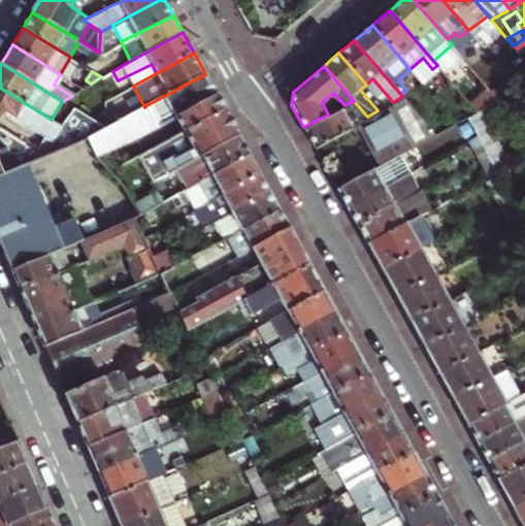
[(171,109),(175,116),(217,93),(211,84),(205,74),(146,105),(157,125),(170,118),(167,112),(171,109)]
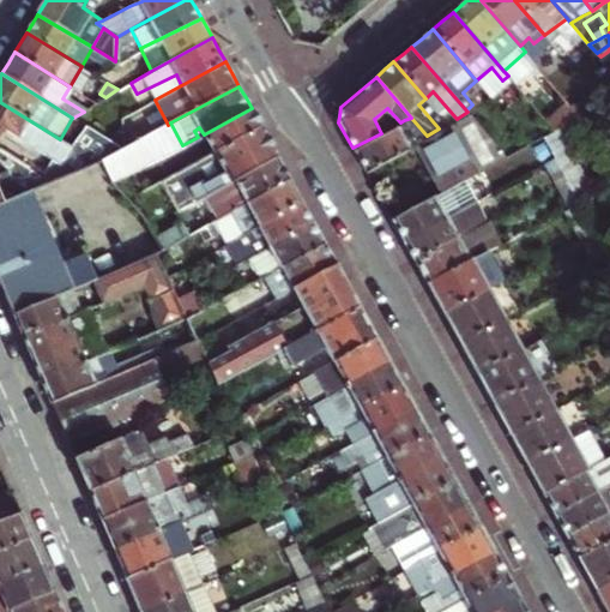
[(53,181),(90,166),(71,147),(60,139),(0,102),(0,143),(10,131),(52,157),(42,174),(44,177),(53,181)]
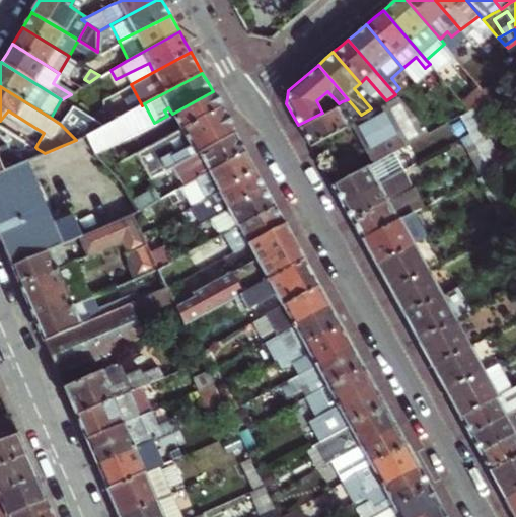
[(485,90),(464,105),(468,109),(491,97),(485,90)]
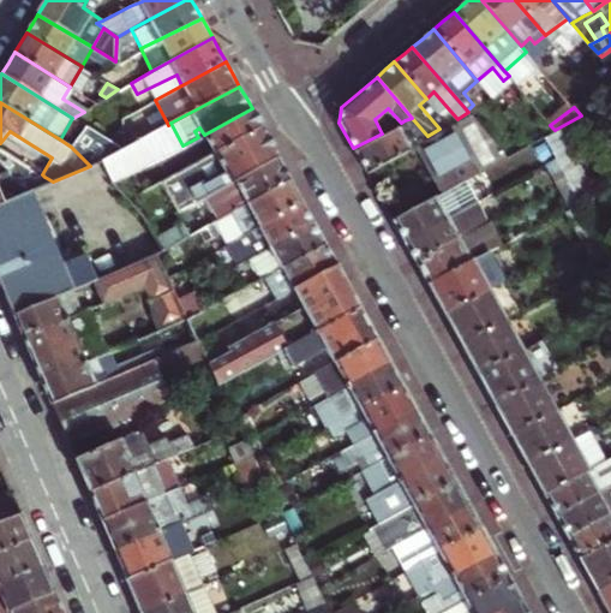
[(198,137),(183,146),(127,172),(147,209),(167,198),(174,210),(213,191),(279,156),(267,135),(252,108),(204,135),(198,137)]
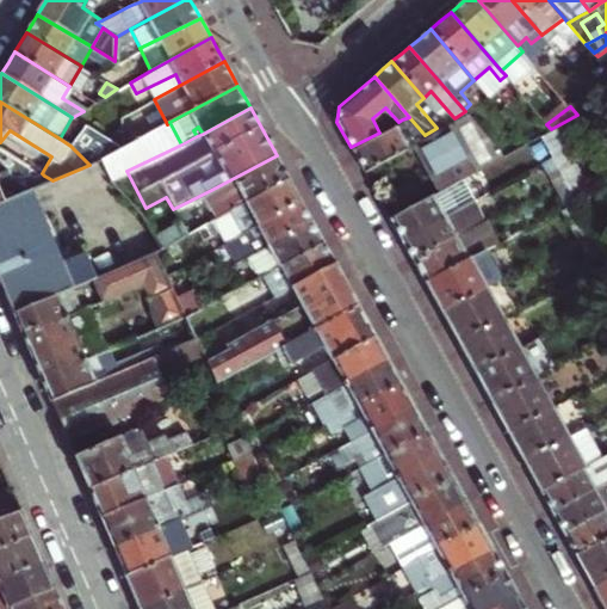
[(417,140),(409,145),(425,171),(435,192),(463,177),(503,155),(465,111),(454,118),(445,123),(437,128),(425,135),(417,140)]
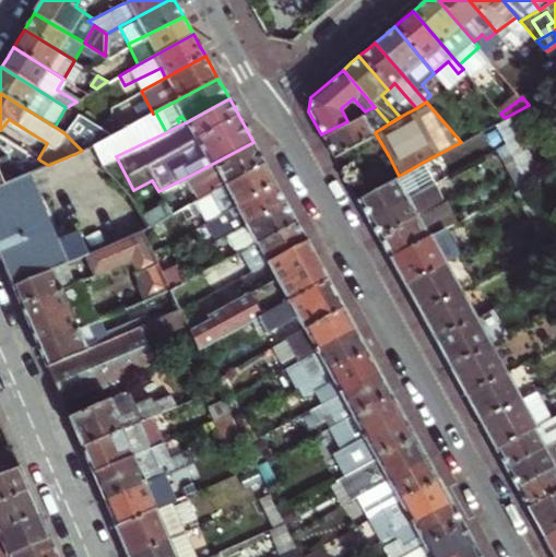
[(389,123),(375,107),(368,109),(382,128),(389,123)]
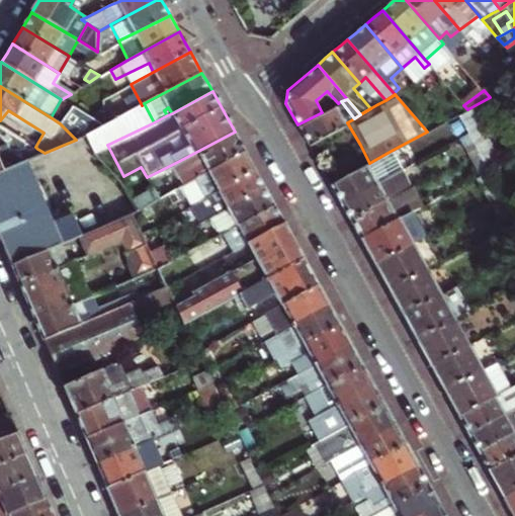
[(86,135),(93,150),(107,145),(154,122),(144,103),(142,105),(103,125),(86,135)]
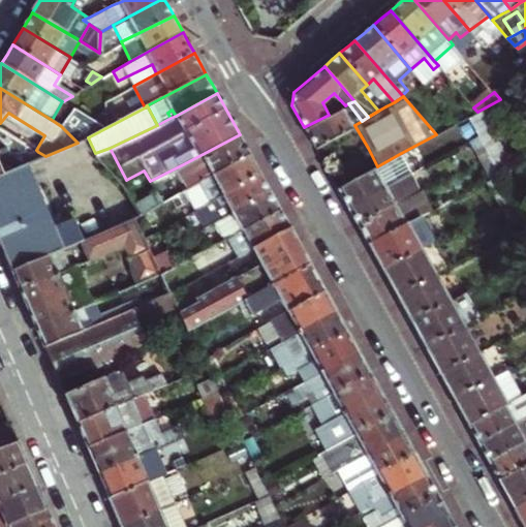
[(105,127),(72,107),(61,126),(78,143),(88,137),(105,128),(105,127)]
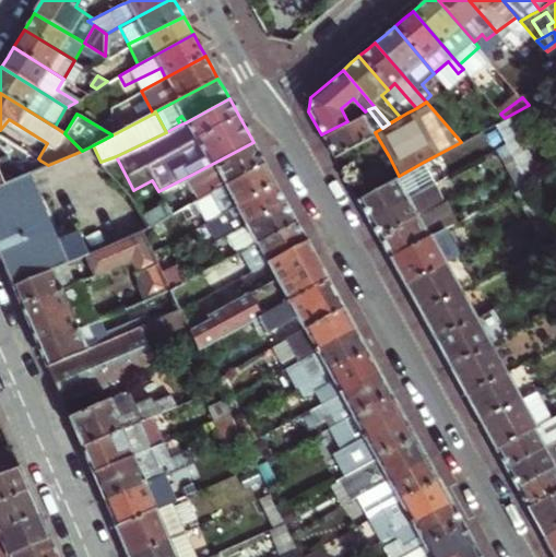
[(361,114),(347,121),(321,134),(328,145),(333,155),(374,132),(361,114)]
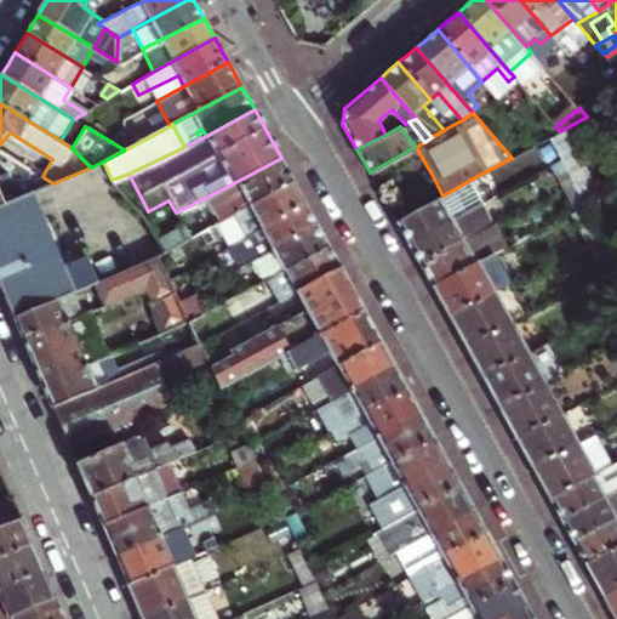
[(43,176),(0,149),(0,163),(11,183),(45,179),(43,176)]
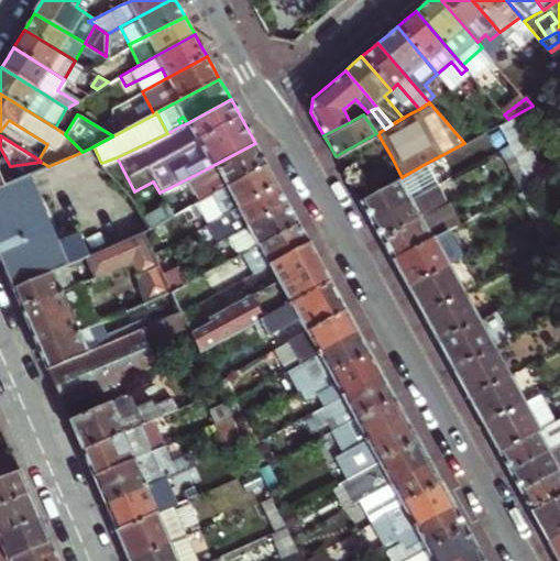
[(190,206),(266,165),(261,153),(255,143),(195,175),(200,187),(186,195),(190,206)]
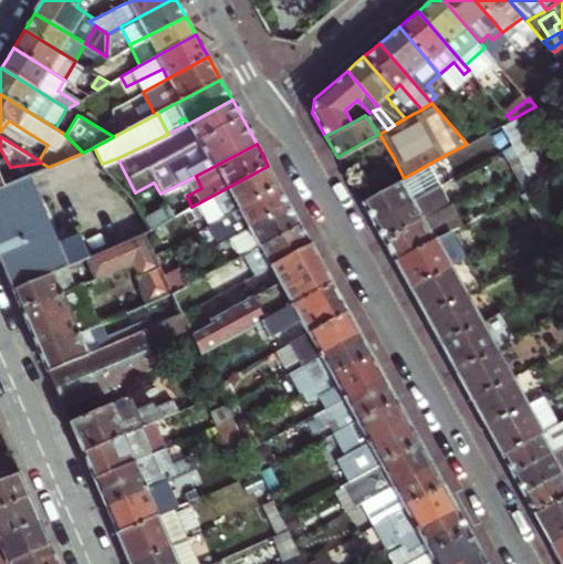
[(0,171),(10,167),(0,148),(0,171)]
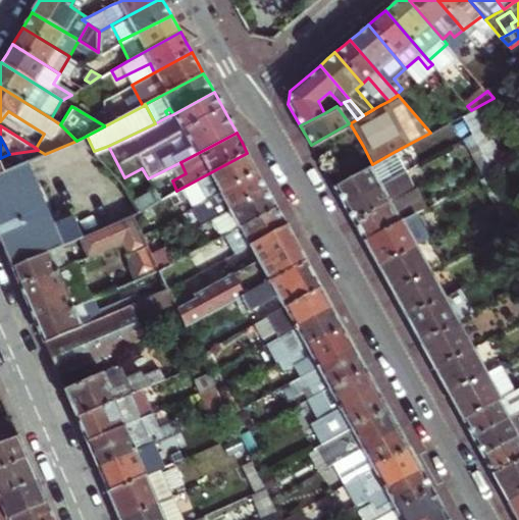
[(0,172),(26,162),(45,154),(38,150),(9,154),(0,158),(0,172)]
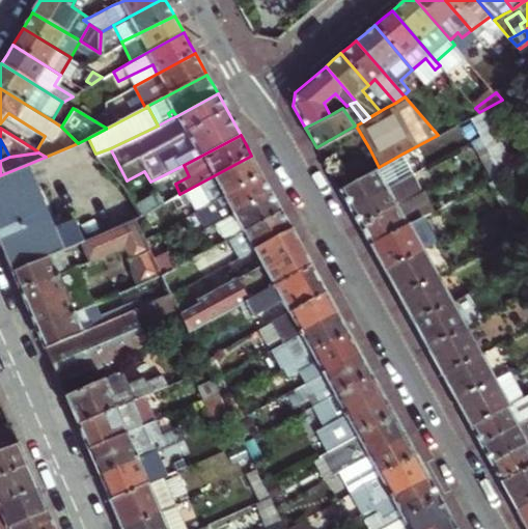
[(403,154),(379,167),(339,188),(343,196),(349,206),(412,172),(403,154)]
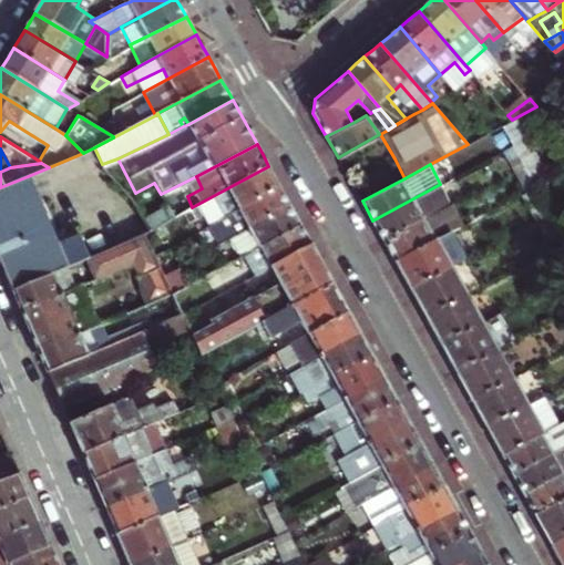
[(274,176),(268,166),(192,207),(187,209),(193,219),(203,215),(207,224),(279,185),(274,176)]
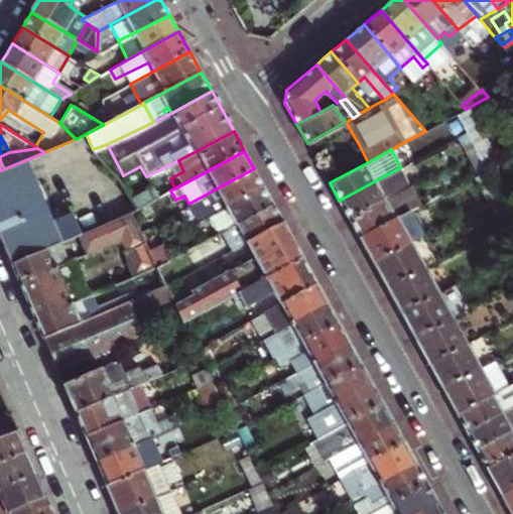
[(70,238),(78,235),(95,228),(87,209),(52,223),(25,160),(0,170),(0,238),(10,263),(70,238)]
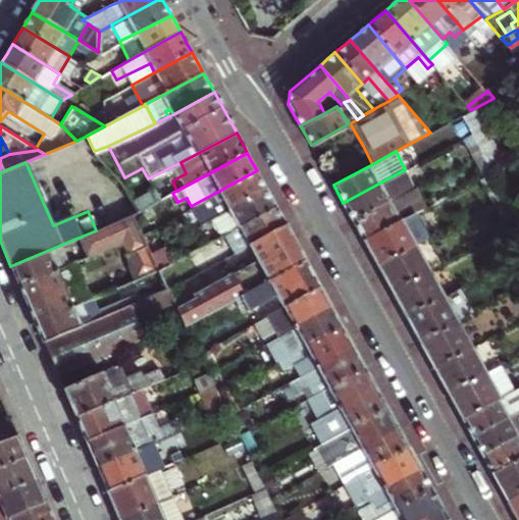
[(124,177),(120,178),(126,190),(148,178),(142,168),(124,177)]
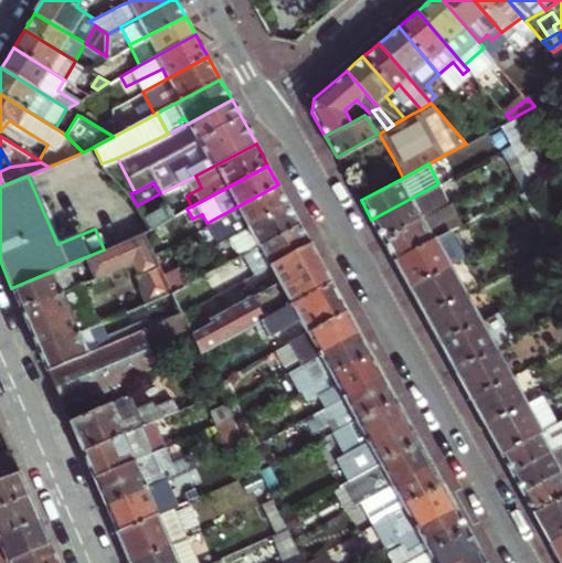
[(438,183),(371,220),(377,230),(383,240),(449,204),(438,183)]
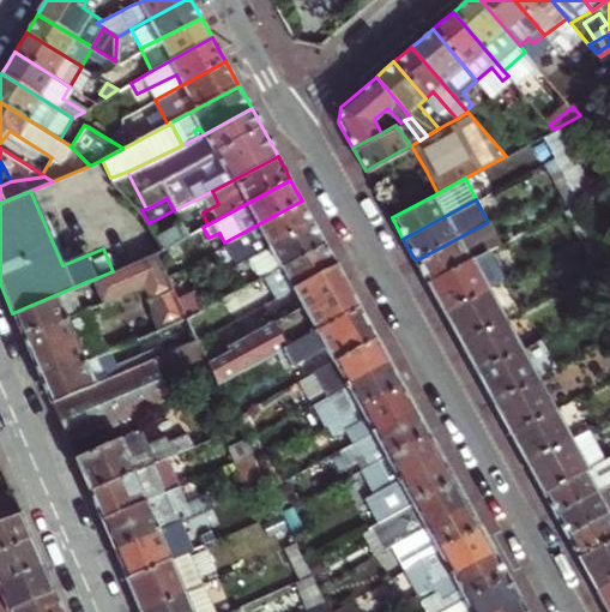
[(307,211),(302,201),(224,243),(235,263),(249,256),(313,222),(307,211)]
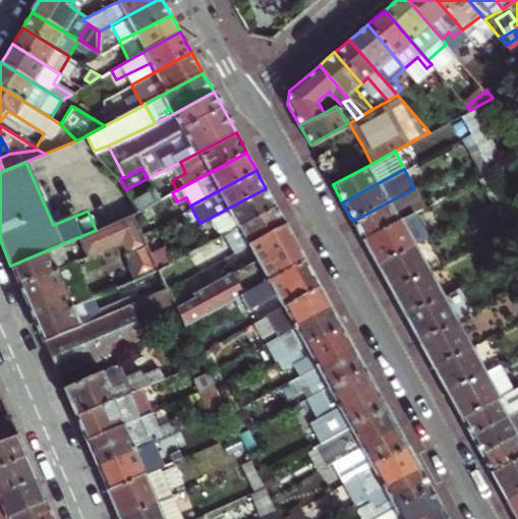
[(172,180),(154,189),(159,199),(172,192),(176,190),(172,180)]
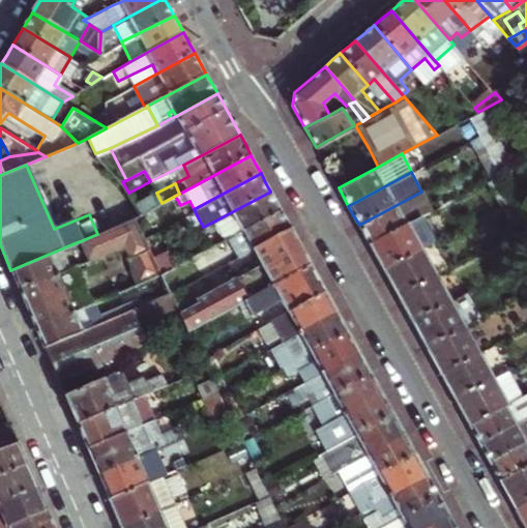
[(155,191),(133,202),(140,214),(162,203),(156,193),(155,191)]
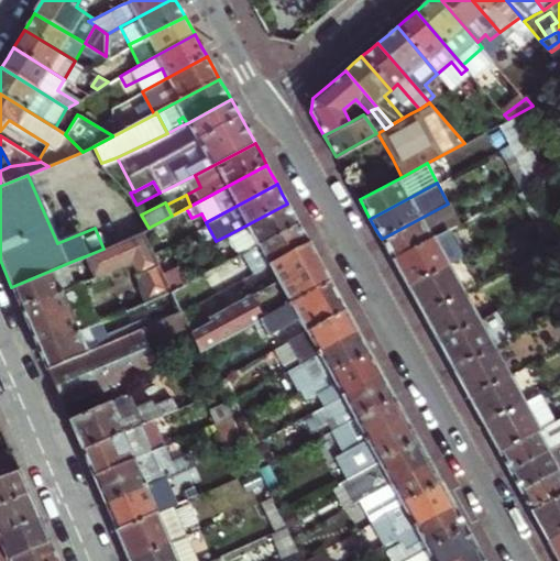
[(287,204),(229,234),(239,253),(241,251),(297,221),(292,211),(287,204)]
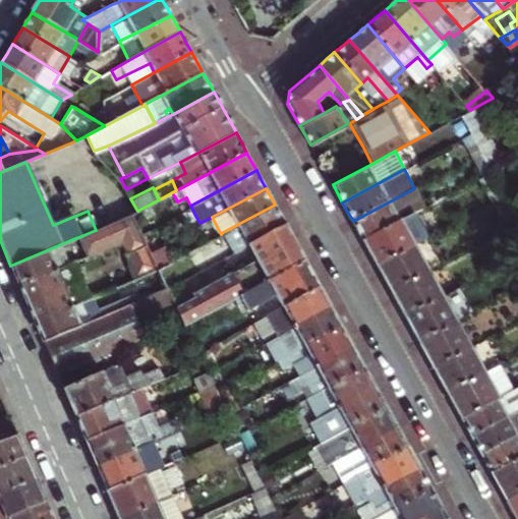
[(424,207),(414,188),(353,221),(357,230),(362,239),(414,213),(424,207)]
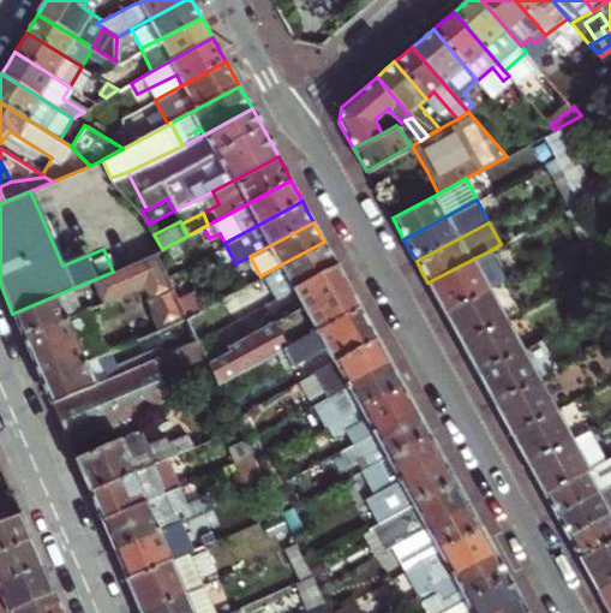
[(203,227),(187,236),(162,249),(155,254),(159,263),(209,238),(203,227)]
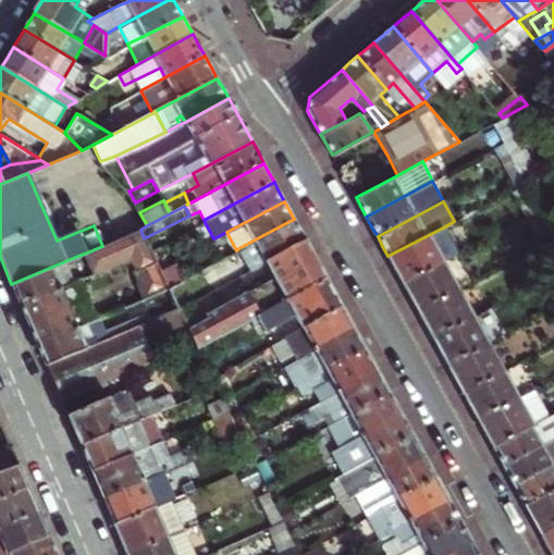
[(299,230),(294,219),(238,248),(250,269),(266,261),(306,239),(299,230)]
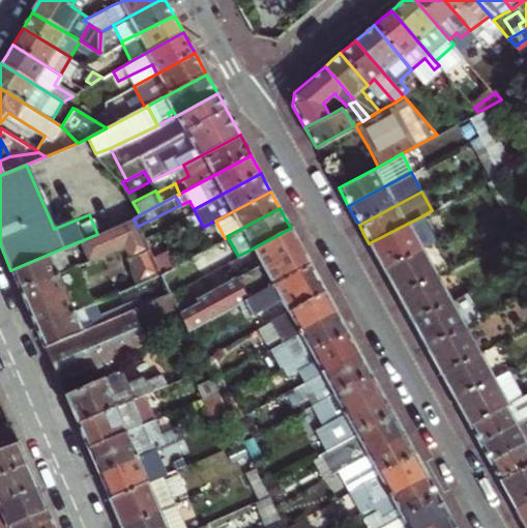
[(436,242),(421,216),(369,243),(376,258),(384,270),(436,242)]
